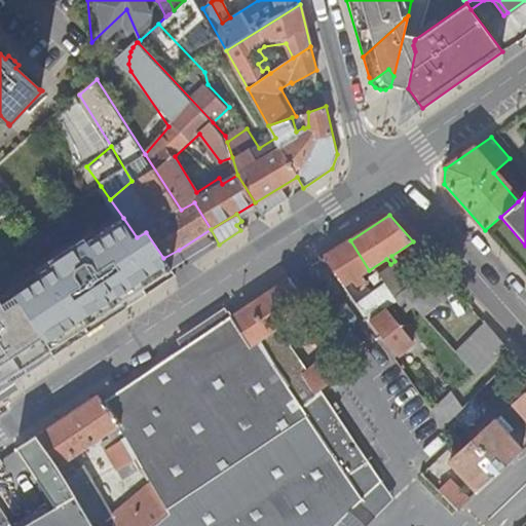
[(0,391),(55,354),(51,349),(86,325),(90,330),(133,302),(128,297),(171,269),(163,258),(146,232),(137,237),(123,218),(0,300),(0,391)]
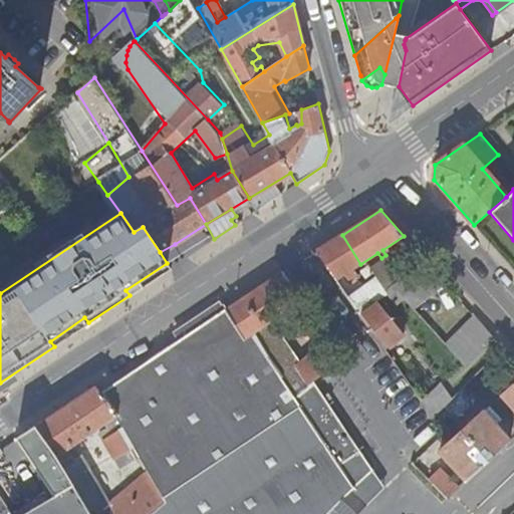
[(338,279),(360,264),(342,235),(318,251),(338,279)]
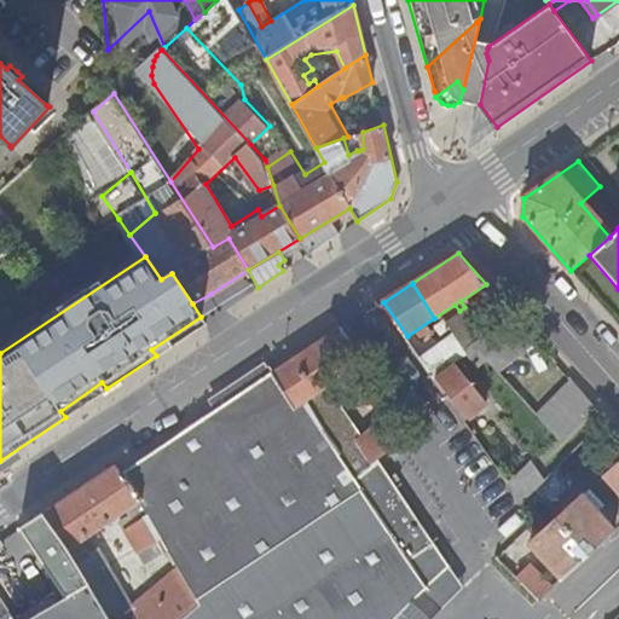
[(534,340),(536,339),(510,311),(510,312),(534,340)]
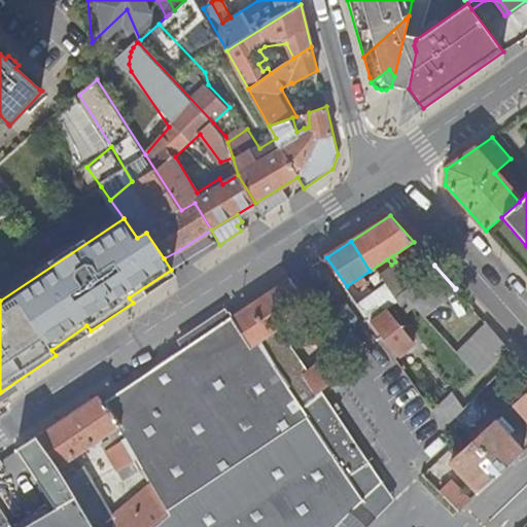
[(449,294),(455,289),(434,266),(427,271),(449,294)]
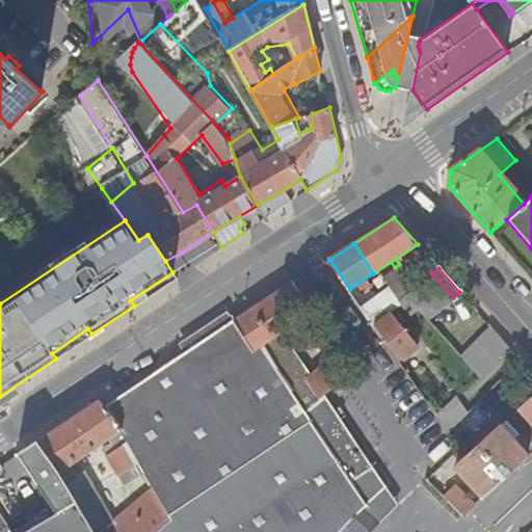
[(396,274),(386,282),(391,289),(401,282),(396,274)]
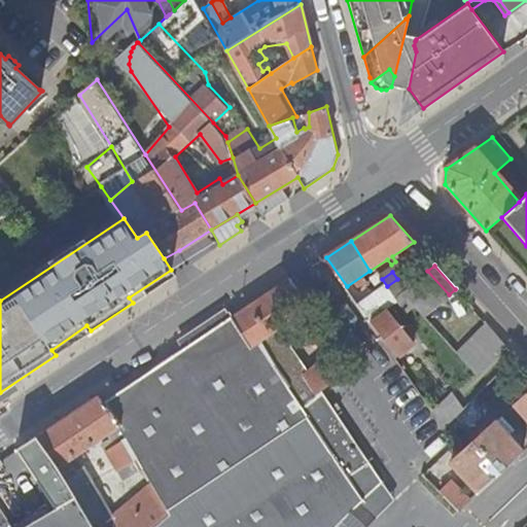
[(281,329),(308,311),(290,281),(234,317),(233,318),(252,347),(260,342),(277,365),(276,366),(305,406),(346,373),(330,349),(325,352),(329,358),(312,374),(281,329)]
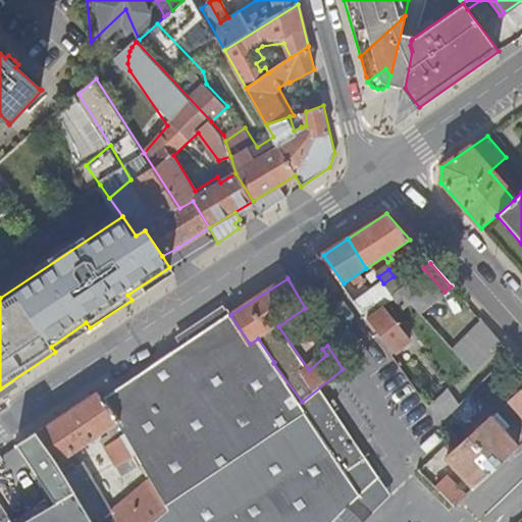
[(392,295),(398,290),(401,288),(395,278),(385,285),(392,295)]
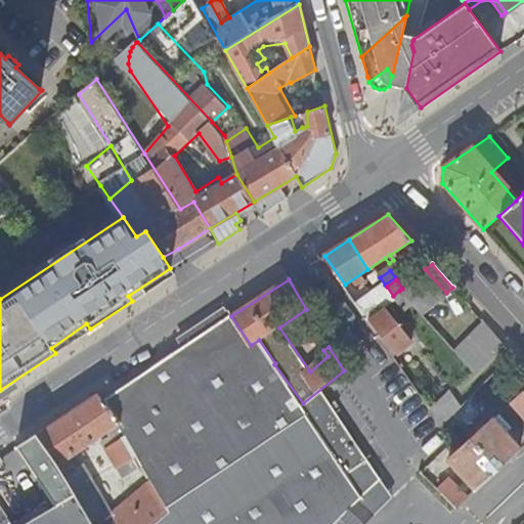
[(428,282),(416,293),(427,305),(432,312),(436,316),(447,305),(428,282)]
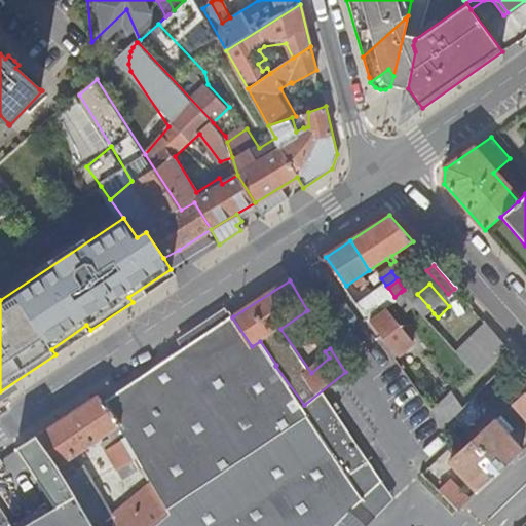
[(455,288),(454,289),(468,305),(470,303),(455,288)]
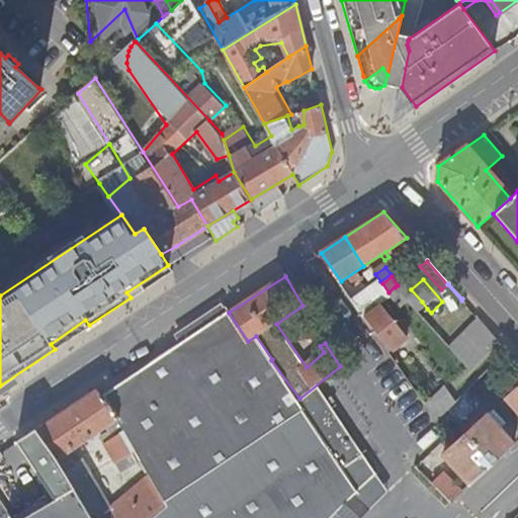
[(447,284),(441,289),(441,290),(455,307),(461,300),(447,284)]
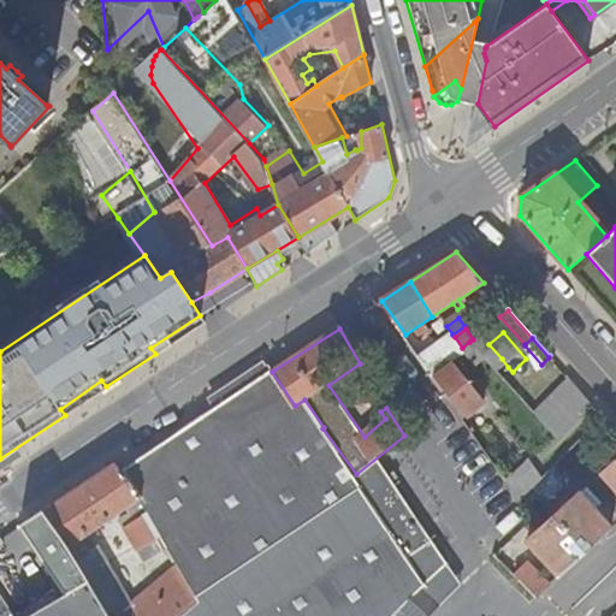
[(481,356),(479,353),(469,342),(462,348),(466,354),(474,365),(481,356)]
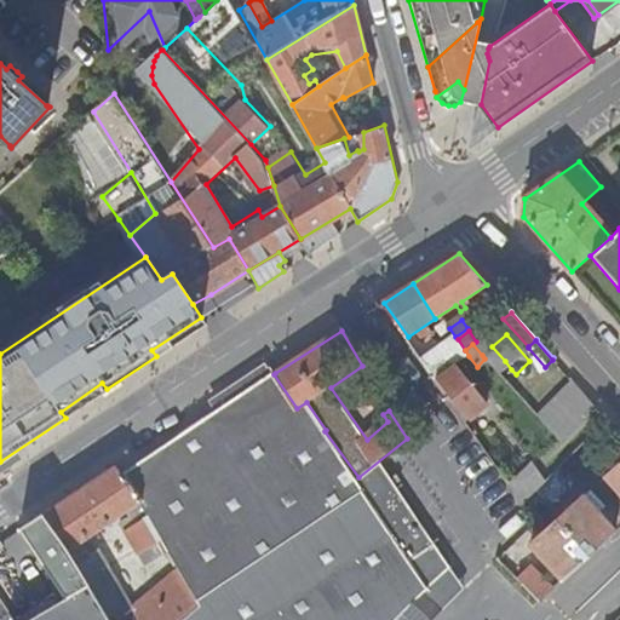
[(482,355),(484,359),(487,357),(497,368),(505,361),(492,346),(482,355)]
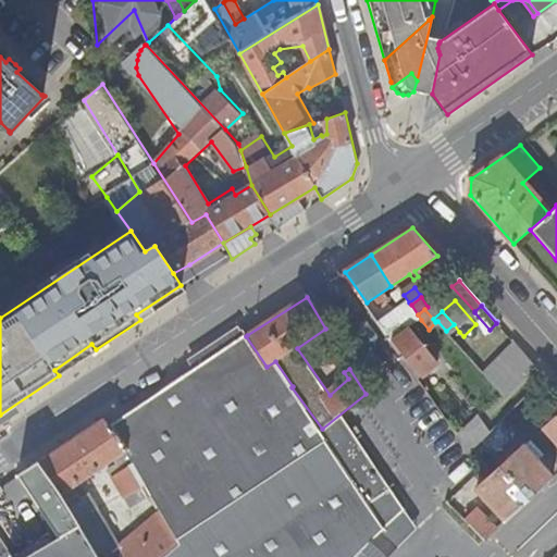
[(484,334),(475,324),(463,336),(459,332),(453,338),(467,354),(484,334)]
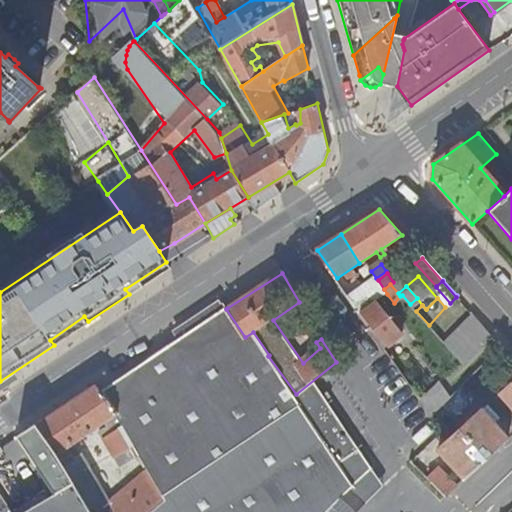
[(102,393),(226,309),(227,308),(222,300),(96,385),(102,393)]
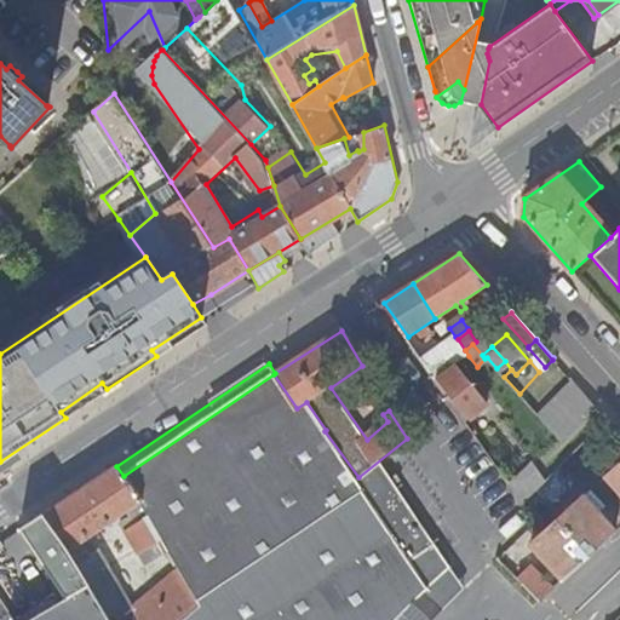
[(457,365),(438,378),(469,419),(488,405),(457,365)]
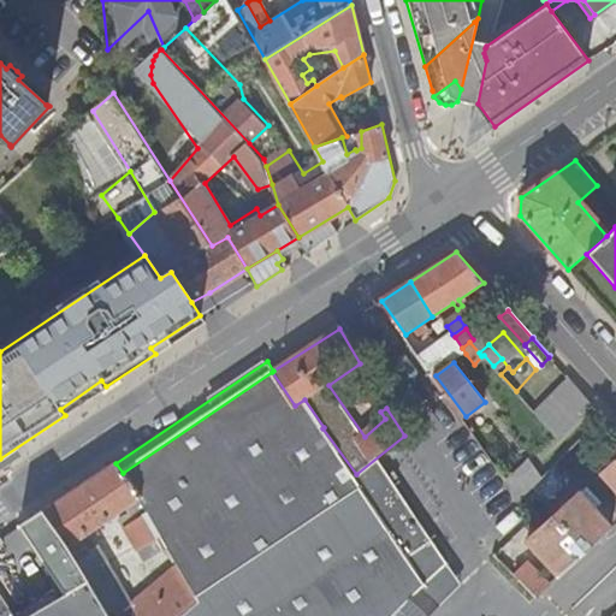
[(272,372),(123,473),(142,498),(136,502),(166,550),(177,568),(199,603),(182,615),(415,615),(404,604),(422,585),(424,586),(426,584),(356,474),(323,428),(324,427),(304,400),(295,406),(272,372)]
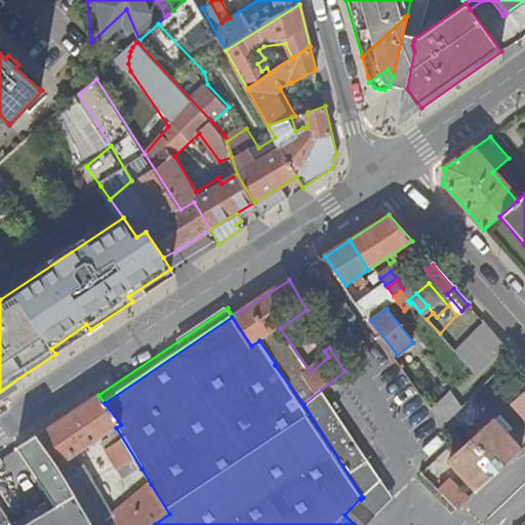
[(469,360),(466,363),(477,376),(505,347),(503,346),(488,359),(459,324),(447,334),(469,360)]
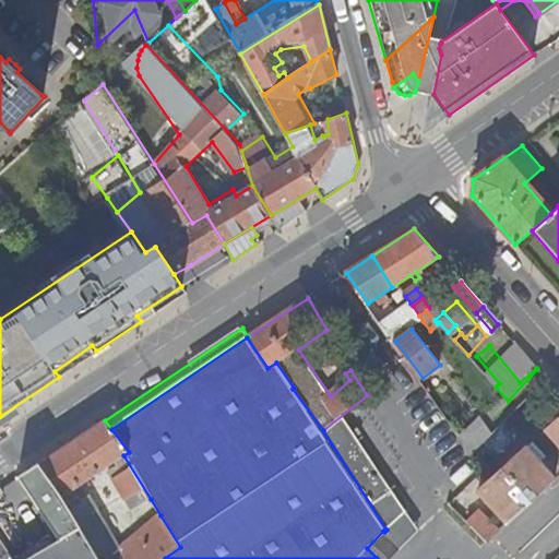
[(538,366),(536,368),(537,369),(543,376),(545,372),(538,366)]
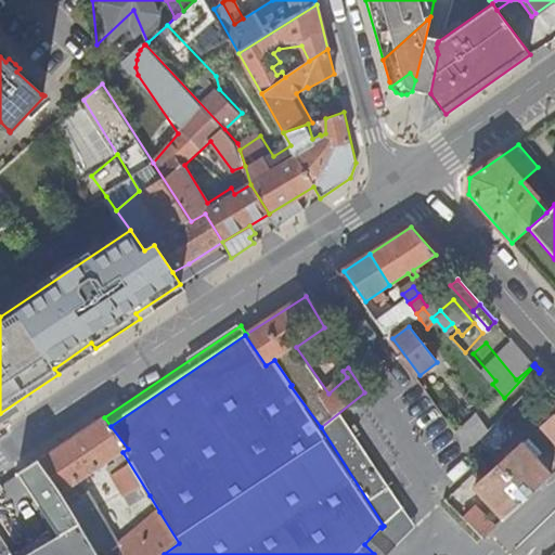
[(508,403),(539,373),(533,366),(504,398),(508,403)]
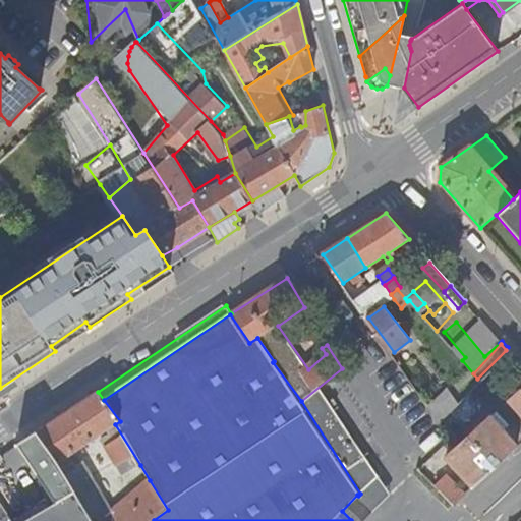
[(444,382),(424,401),(439,422),(458,403),(444,382)]
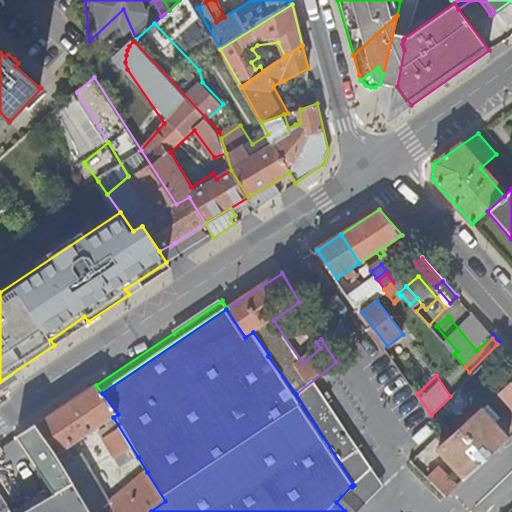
[(511,380),(490,401),(511,425),(511,380)]
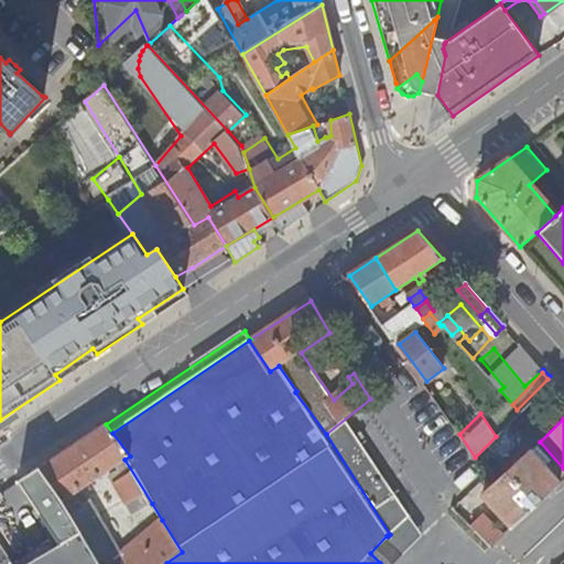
[(134,516),(152,503),(125,459),(130,456),(112,433),(106,424),(40,468),(72,518),(84,510),(78,501),(74,496),(86,487),(90,492),(96,489),(91,484),(98,479),(115,467),(117,472),(119,474),(123,479),(115,485),(134,516)]
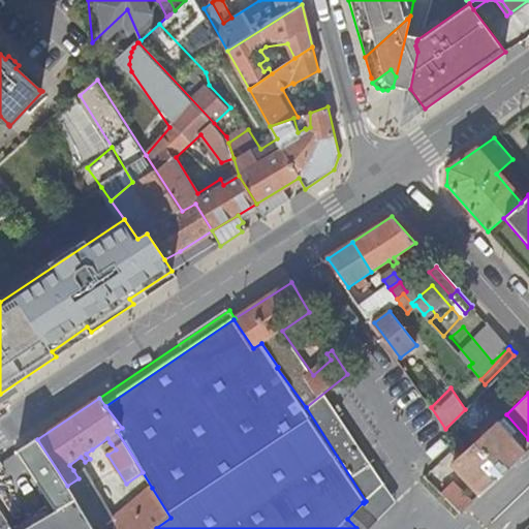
[(462,476),(480,496),(525,454),(509,438),(516,432),(502,417),(447,470),(458,480),(462,476)]
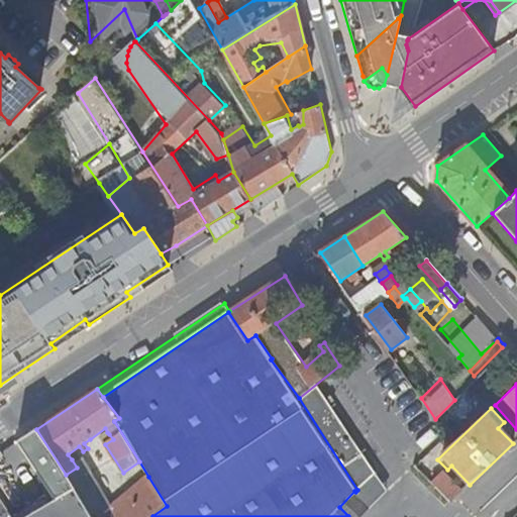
[(123,473),(105,444),(102,439),(109,434),(107,432),(105,428),(90,439),(93,444),(88,448),(83,451),(72,459),(77,468),(86,469),(112,510),(129,497),(148,477),(139,461),(123,473)]
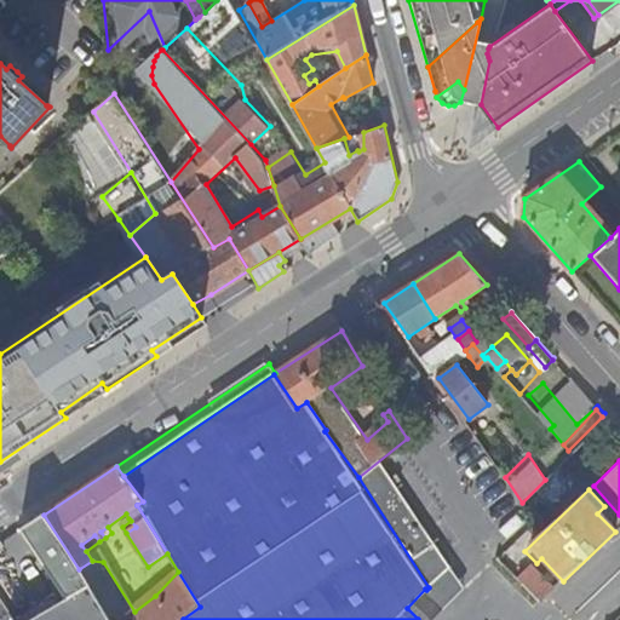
[(64,601),(32,619),(109,619),(79,569),(44,515),(19,530),(64,601)]
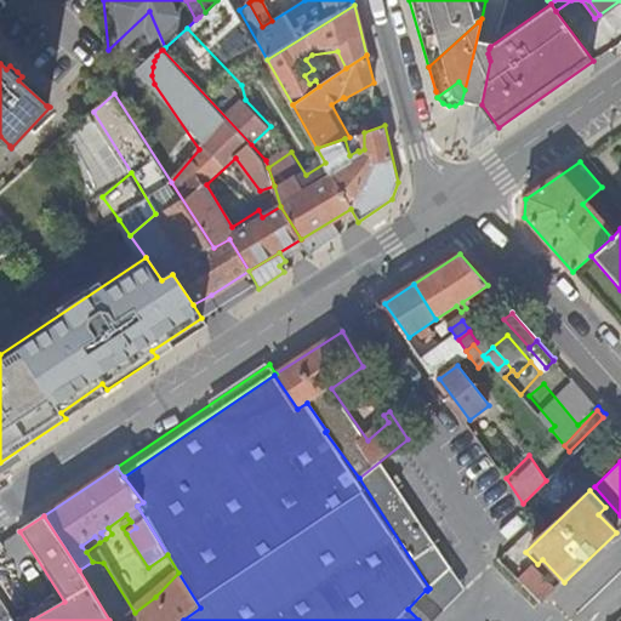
[(123,528),(126,534),(136,528),(131,522),(123,528)]
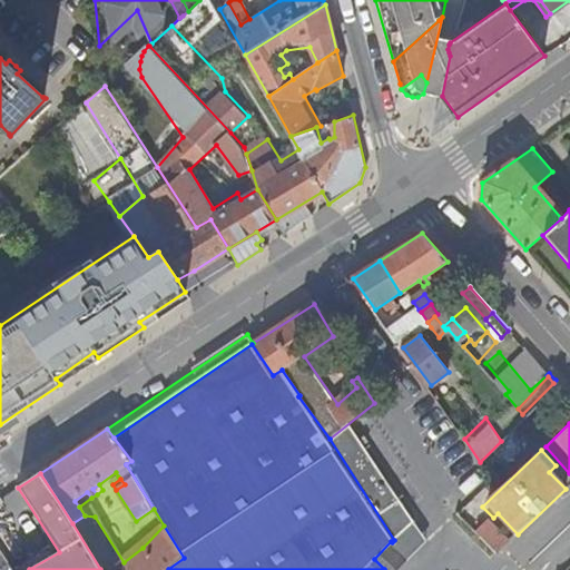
[(102,490),(99,484),(92,489),(97,494),(102,490)]
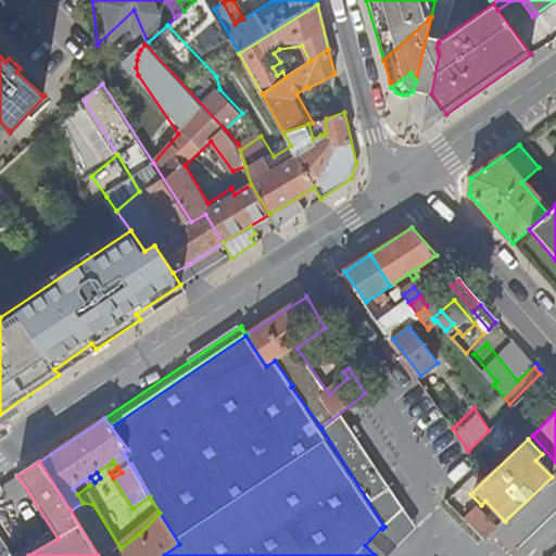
[(77,494),(89,485),(85,480),(73,489),(77,494)]
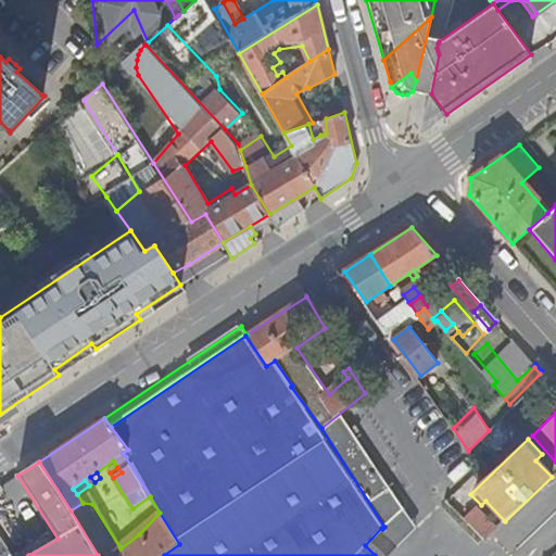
[(98,555),(110,555),(121,548),(92,504),(83,503),(71,510),(98,555)]
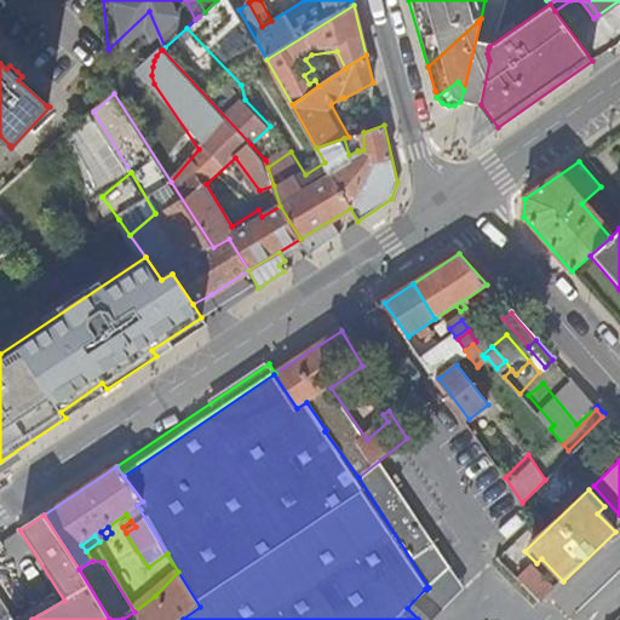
[(529,568),(517,580),(530,592),(540,603),(552,591),(529,568)]
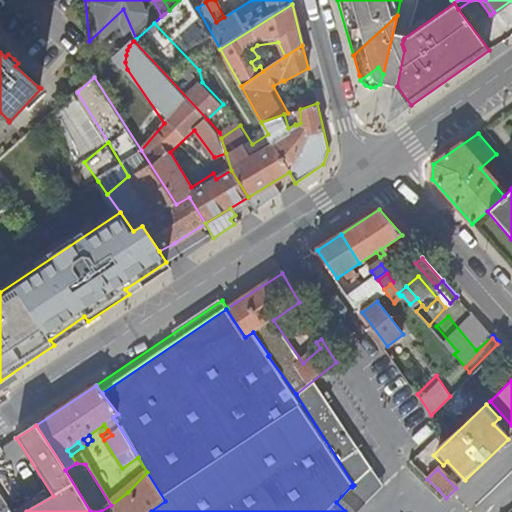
[(111,505),(101,511),(151,511),(165,501),(147,472),(128,492),(111,505)]
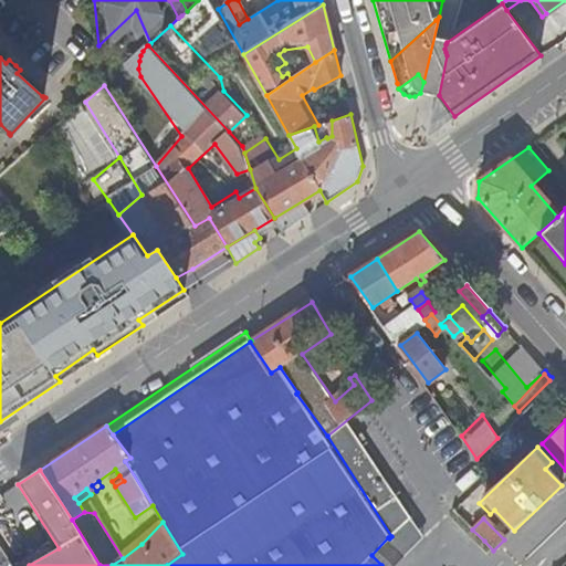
[(371,555),(381,565),(391,565),(402,556),(391,536),(389,538),(388,537),(371,555)]
